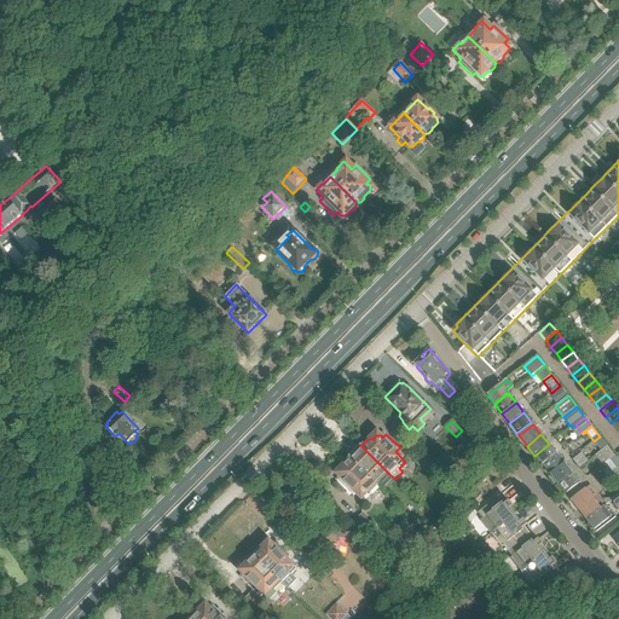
[(600,449),(606,445),(600,437),(594,441),(600,449)]
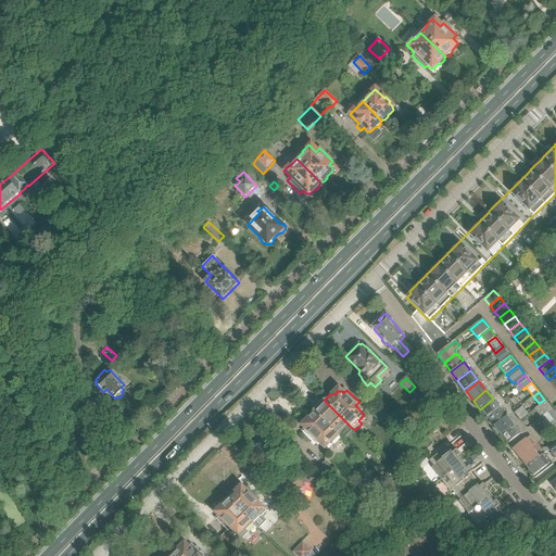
[(487,417),(498,407),(493,399),(480,409),(487,417)]
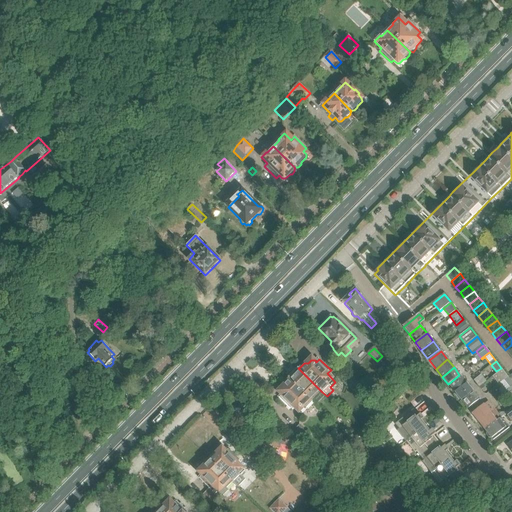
[(314,400),(322,392),(298,368),(296,368),(293,371),(293,373),(289,377),(290,378),(289,379),(313,403),(317,407),(319,404),(314,400)]
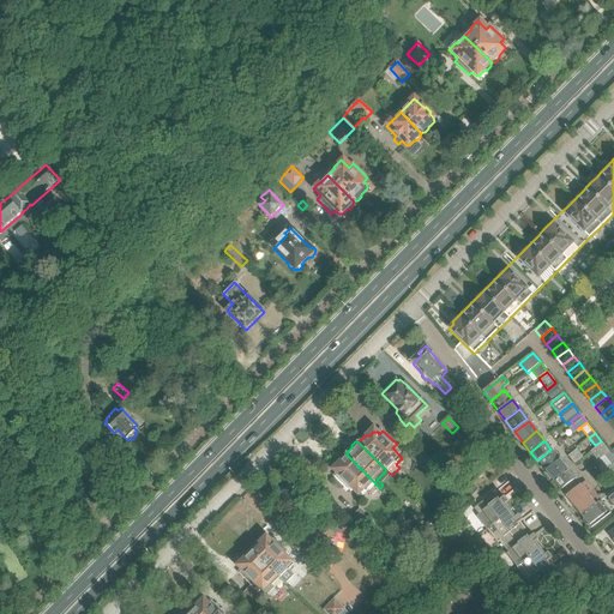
[(609,452),(602,443),(601,441),(595,445),(597,447),(591,452),(599,462),(605,456),(609,452)]
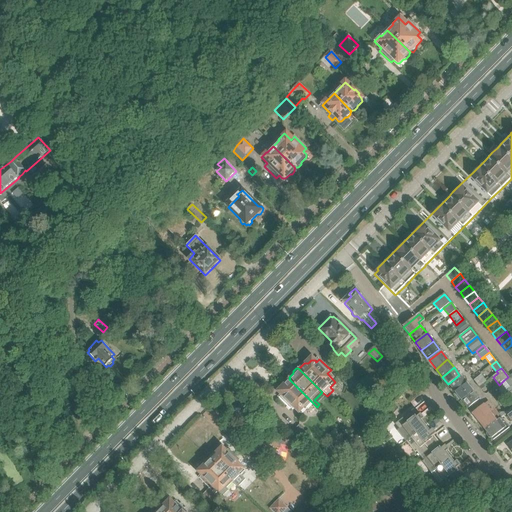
[(358,391),(363,386),(352,374),(346,380),(358,391)]
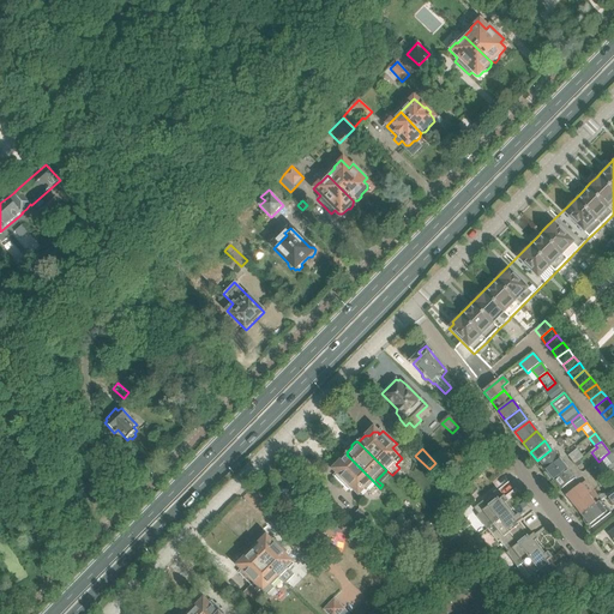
[(545,470),(559,459),(551,450),(537,461),(545,470)]
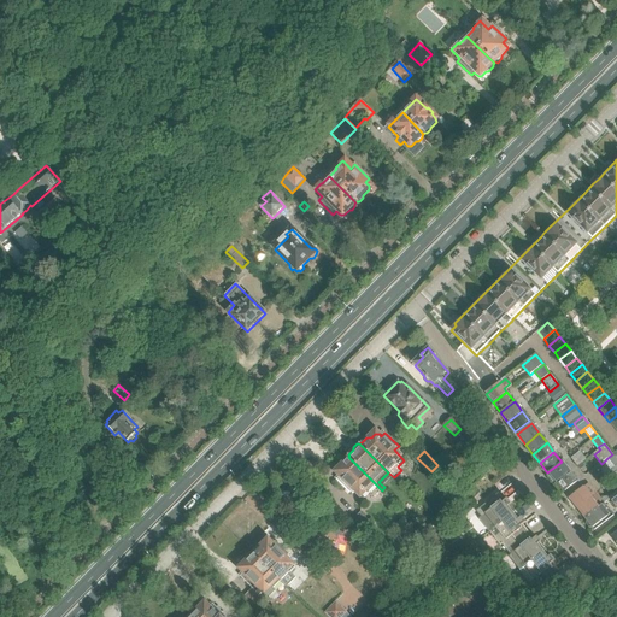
[(571,458),(579,468),(586,460),(580,452),(571,458)]
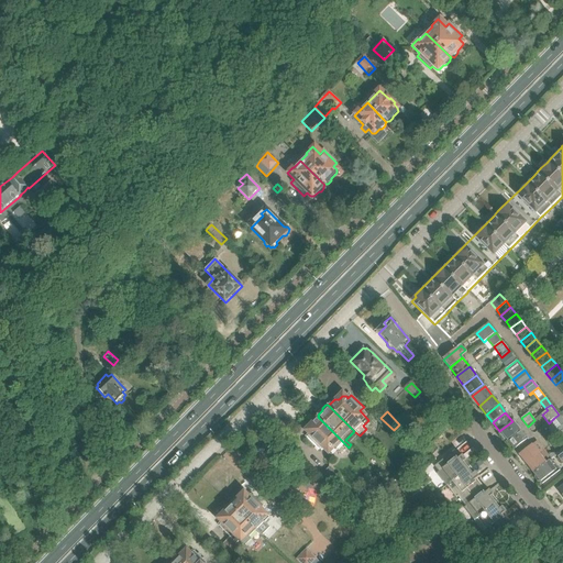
[(338,450),(344,443),(318,417),(313,421),(313,423),(307,430),(308,432),(310,434),(307,438),(320,451),(323,448),(332,456),(339,451),(338,450)]
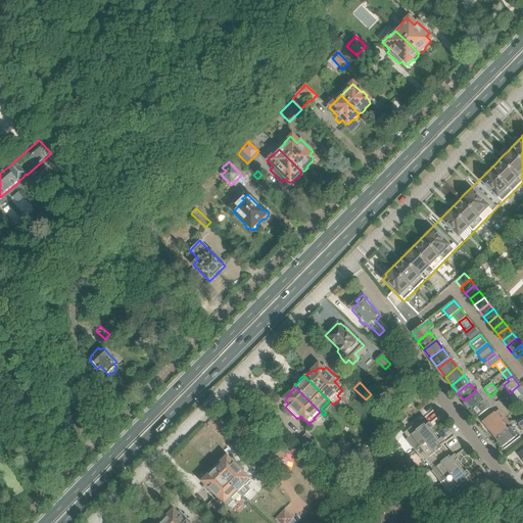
[(470,409),(482,399),(476,391),(464,400),(470,409)]
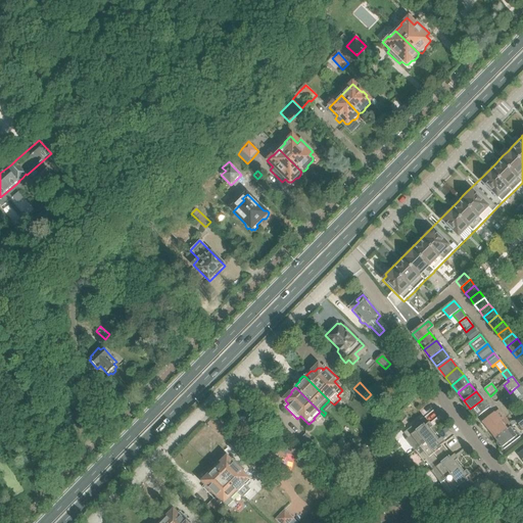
[(477,417),(488,408),(482,399),(470,409),(477,417)]
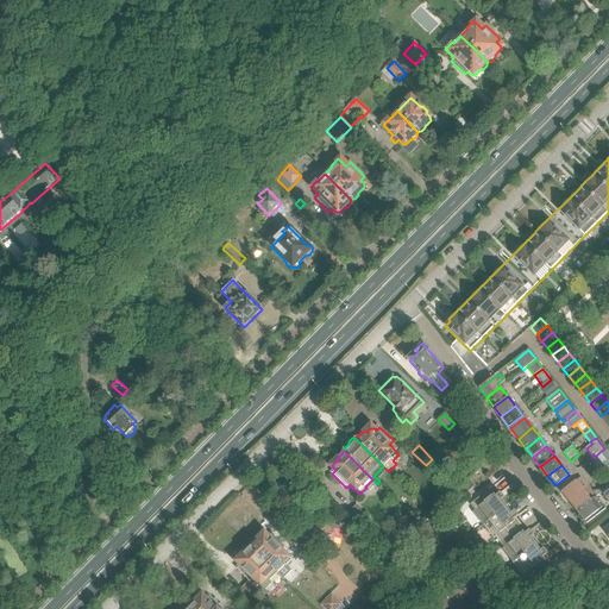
[(569,502),(588,487),(582,477),(576,482),(575,481),(562,491),(569,502)]
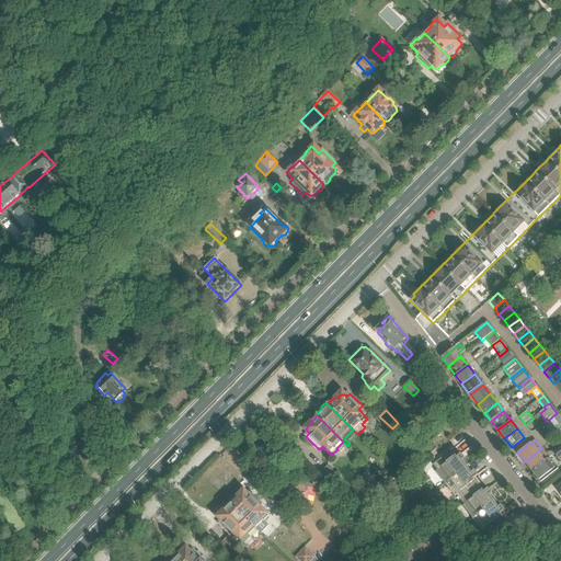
[(552,455),(550,453),(548,455),(541,448),(524,462),(530,471),(544,461),(550,456),(552,455)]
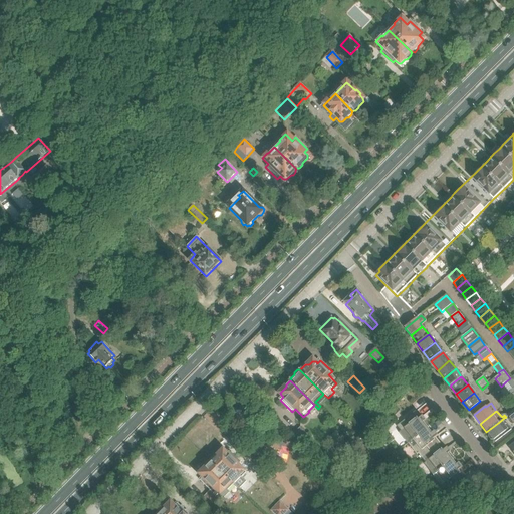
[(425,421),(423,422),(416,412),(406,419),(397,426),(401,431),(399,432),(408,444),(430,427),(425,421)]
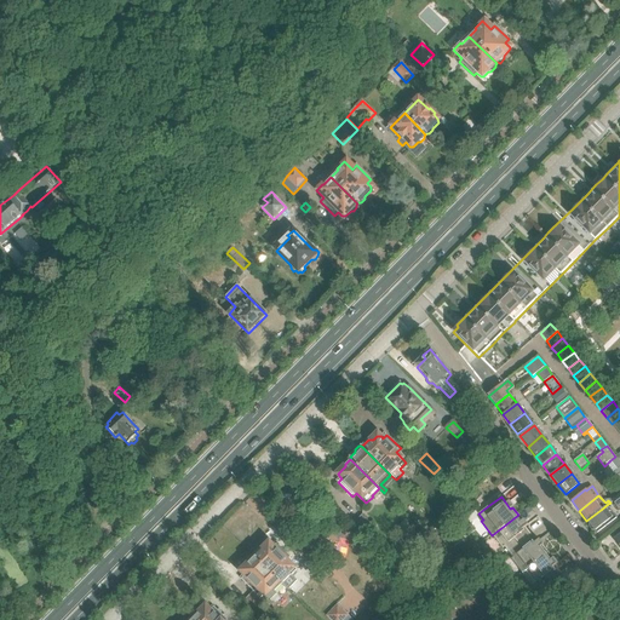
[(618,516),(608,504),(601,510),(586,521),(589,524),(589,528),(591,532),(595,532),(596,534),(618,516)]
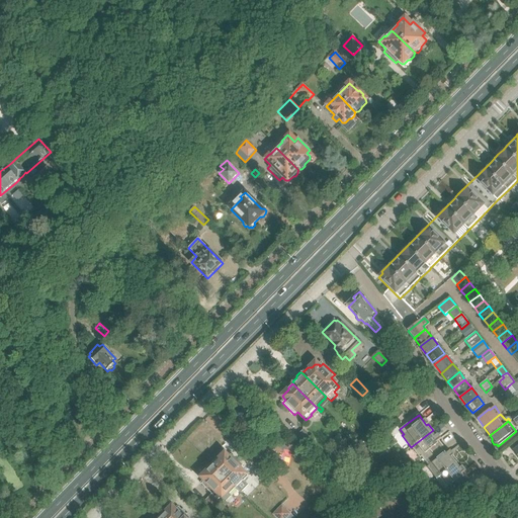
[(276,438),(281,433),(275,427),(270,433),(276,438)]
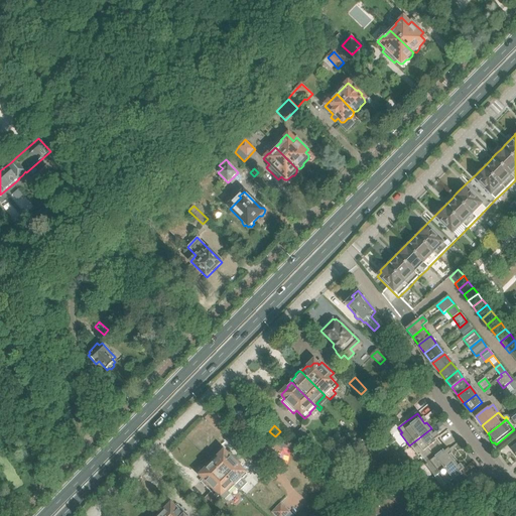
[(302,447),(305,443),(311,438),(301,428),(292,437),(302,447)]
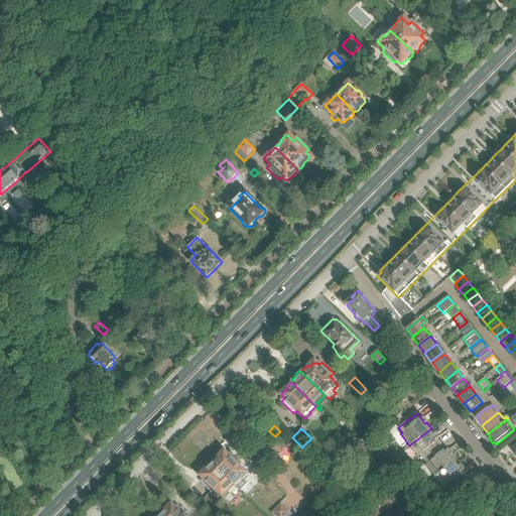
[(434,435),(435,434),(431,428),(409,445),(418,457),(420,456),(423,460),(441,445),(434,435)]
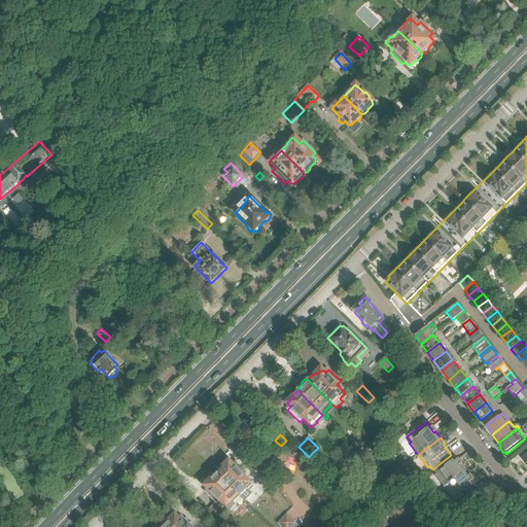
[(461,463),(459,465),(451,455),(432,469),(435,475),(434,476),(444,487),(465,469),(461,463)]
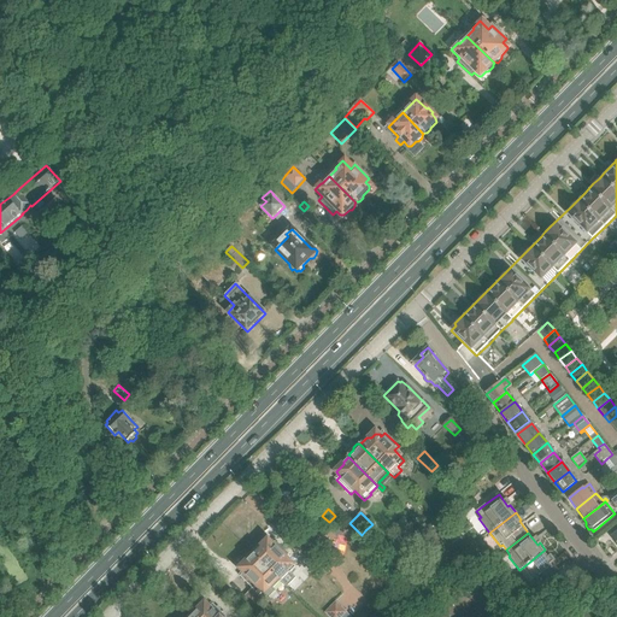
[(251,554),(281,583),(287,588),(295,580),(289,574),(295,569),(286,559),(288,556),(275,542),(271,546),(270,544),(265,544),(259,550),(257,550),(251,554)]
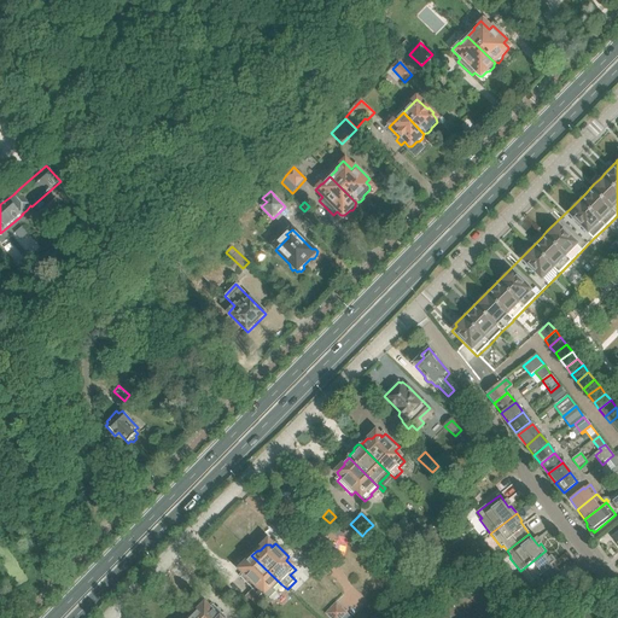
[(551,560),(552,558),(546,551),(520,571),(531,584),(532,583),(537,589),(548,581),(559,572),(551,560)]
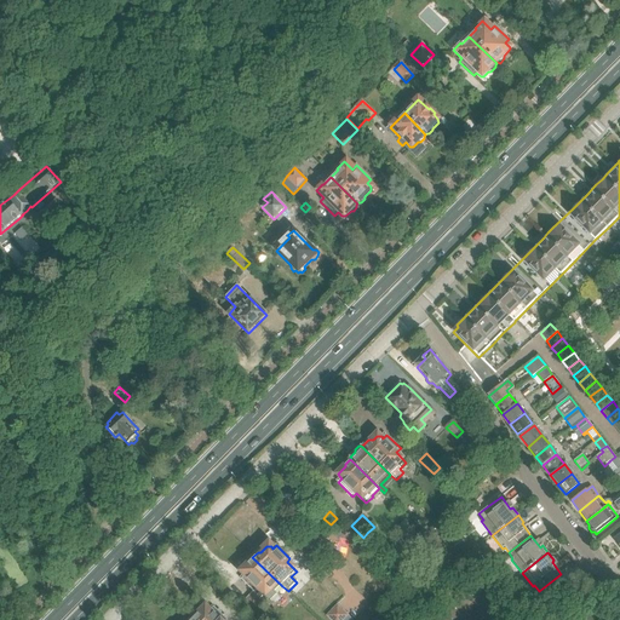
[(268,601),(282,586),(252,557),(248,562),(247,566),(242,570),(242,575),(244,578),(241,580),(253,592),(240,606),(252,616),(268,601)]
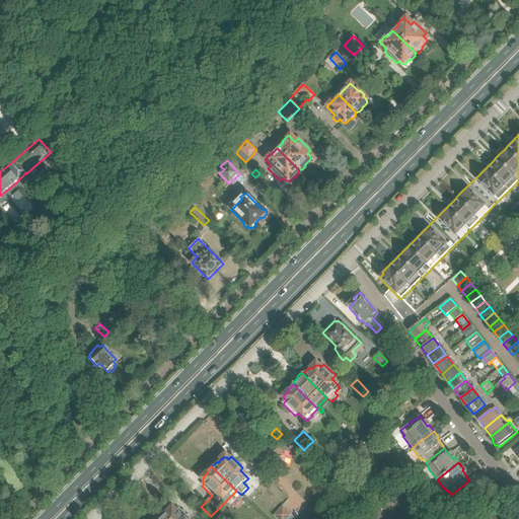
[(472,496),(477,491),(472,487),(468,491),(472,496)]
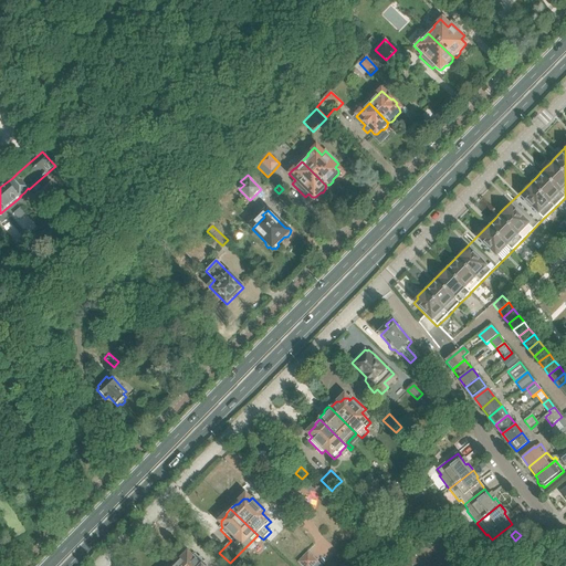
[(302,565),(314,565),(318,562),(308,553),(299,563),(302,565)]
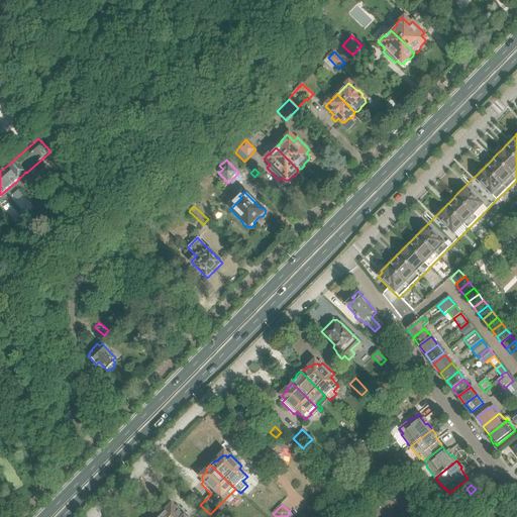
[(159,516),(188,516),(178,507),(175,510),(173,508),(169,508),(166,511),(164,511),(159,516)]
